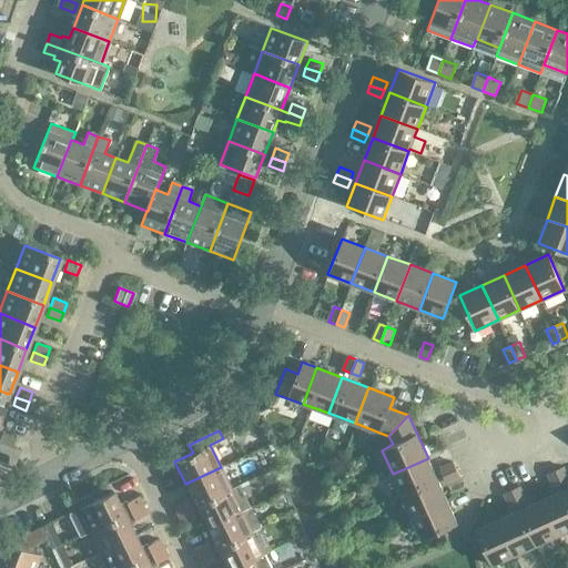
[(0,437),(0,443),(11,447),(16,437),(2,433),(0,437)]
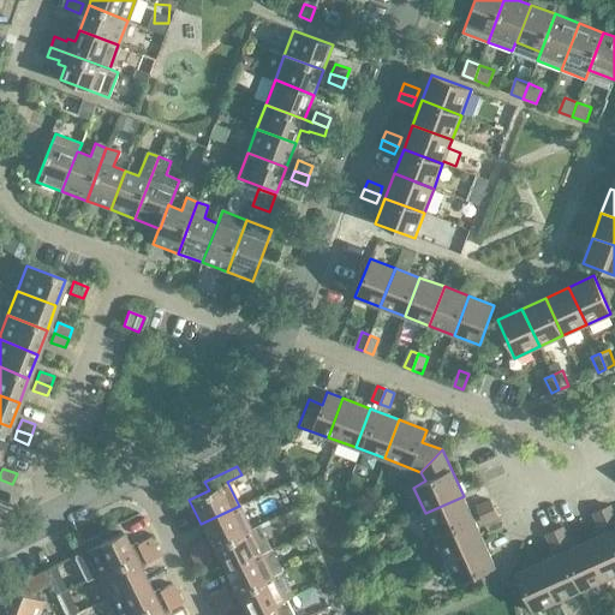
[(425,513),(437,539),(475,523),(464,496),(425,513)]
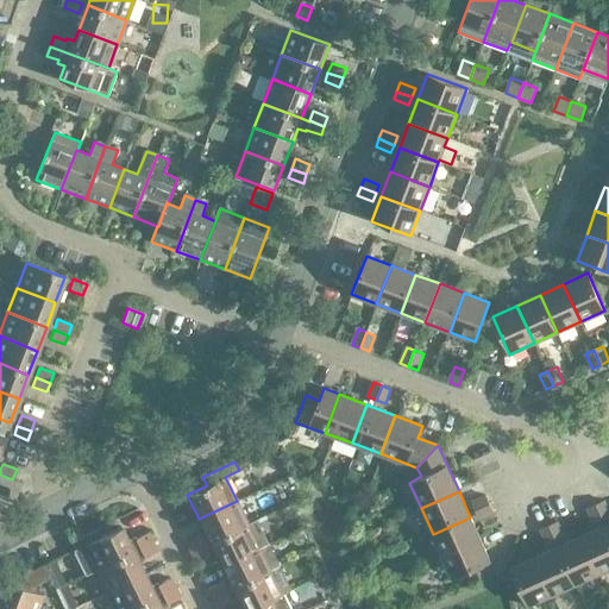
[(472,502),(476,510),(490,503),(487,495),(472,502)]
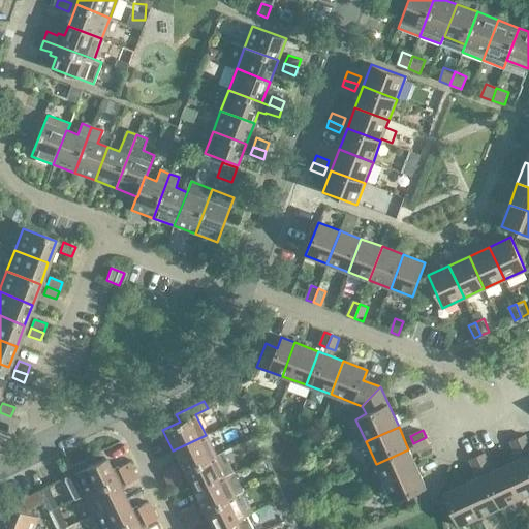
[(173,450),(182,470),(214,454),(206,435),(173,450)]
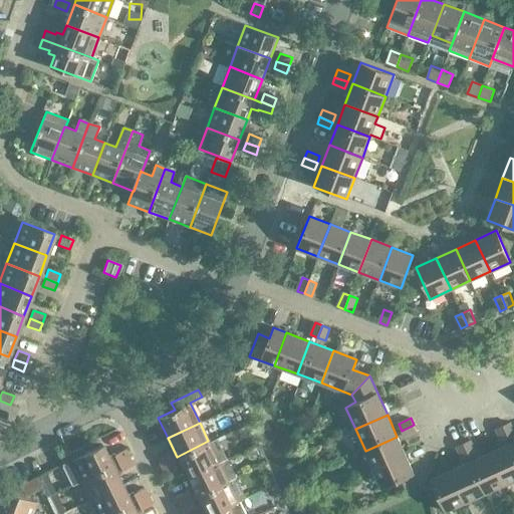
[(503,426),(508,438),(513,435),(513,431),(510,423),(503,426)]
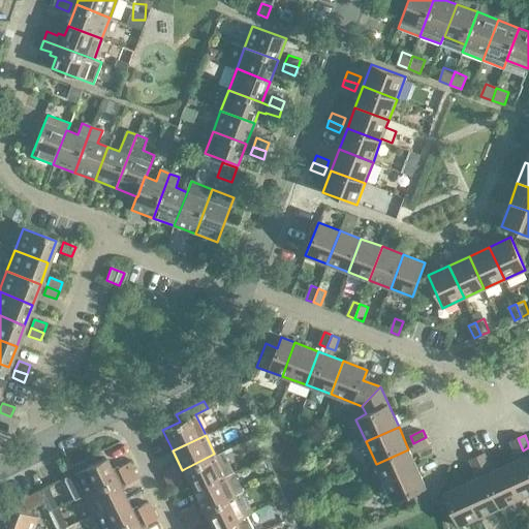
[(426,437),(413,443),(416,450),(429,444),(426,437)]
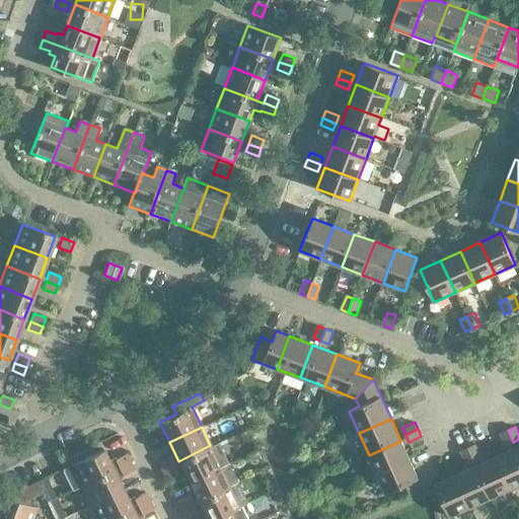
[(513,442),(508,430),(501,432),(506,445),(513,442)]
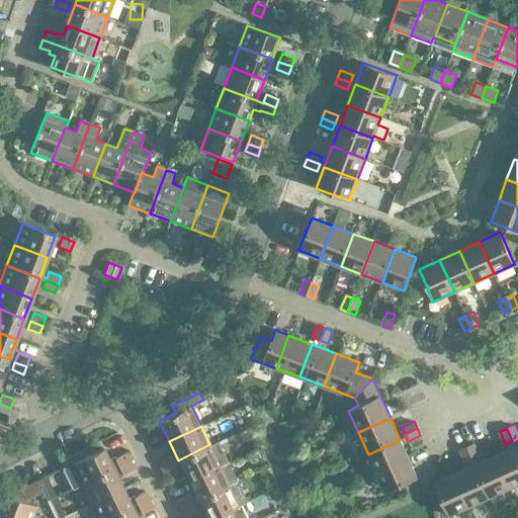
[(400,440),(368,454),(378,477),(410,462),(400,440)]
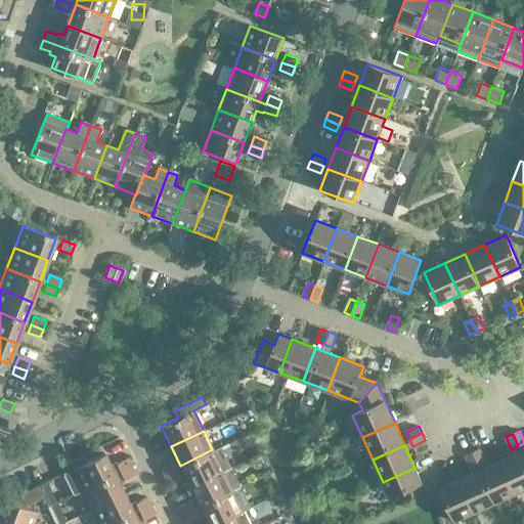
[(219,446),(212,449),(180,466),(190,486),(229,468),(219,446)]
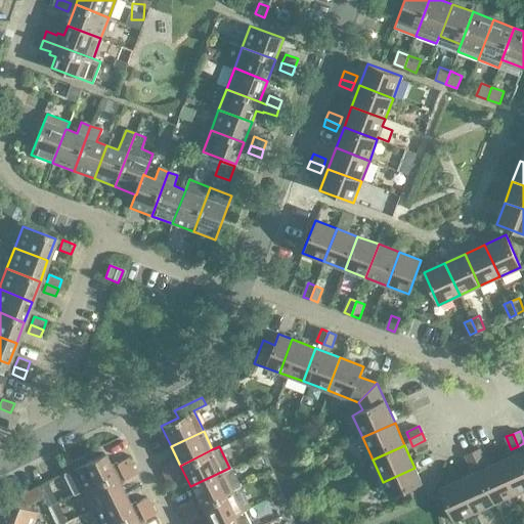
[(472,451),(477,465),(484,462),(479,449),(472,451)]
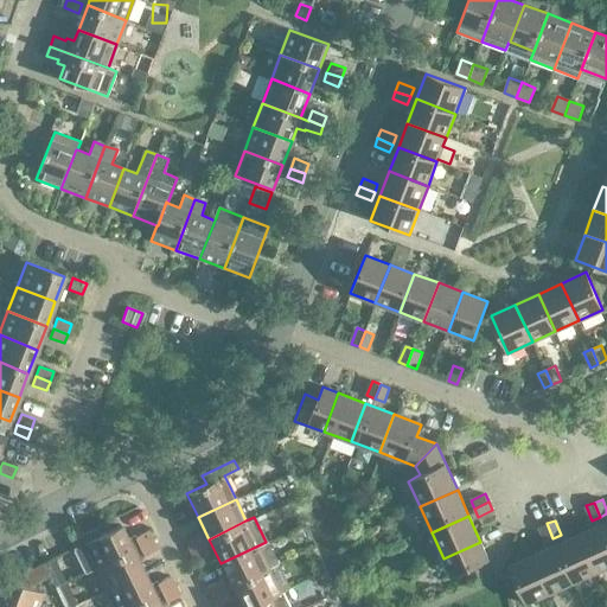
[(553,538),(547,523),(540,526),(545,542),(553,538)]
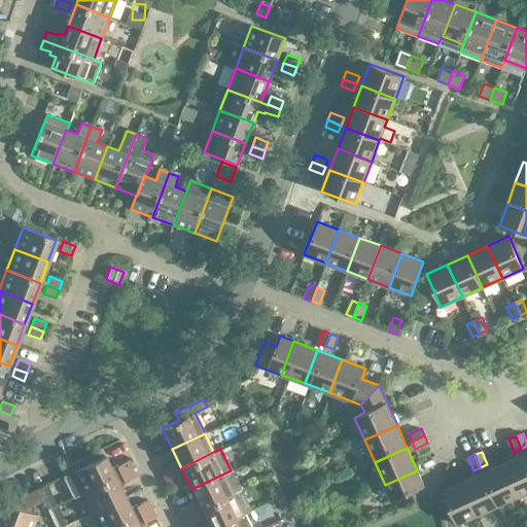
[(526,461),(524,454),(503,463),(518,496),(526,492),(526,461)]
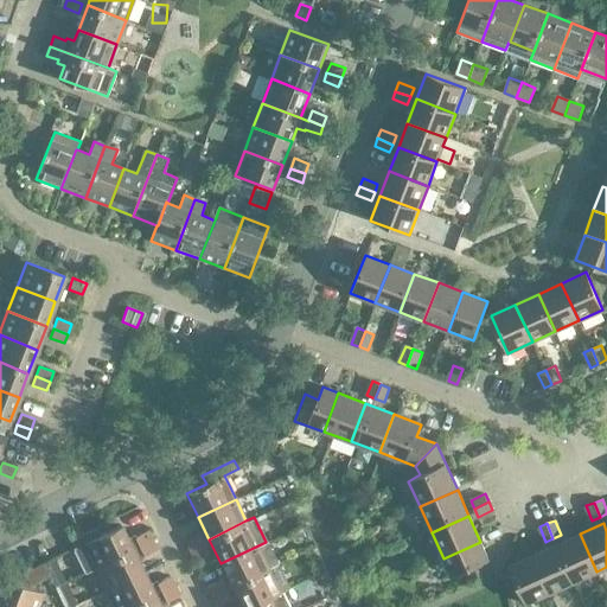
[(83,544),(95,568),(132,550),(120,525),(83,544)]
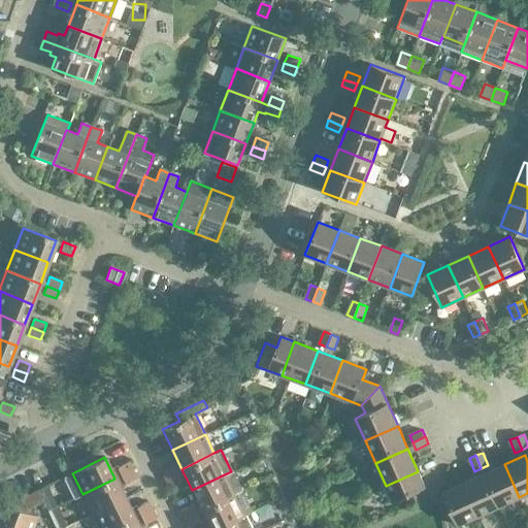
[(117,467),(121,475),(133,469),(129,461),(117,467)]
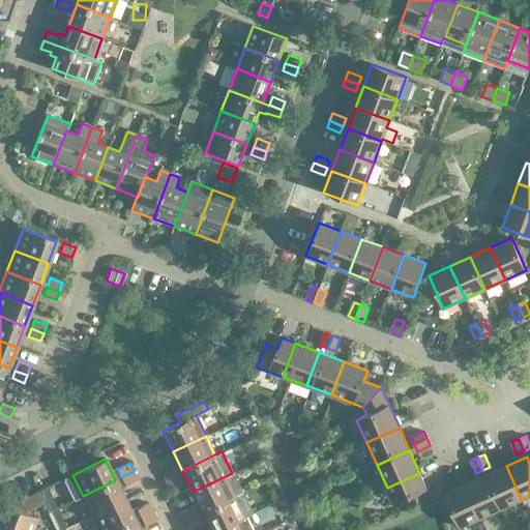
[(486,475),(500,508),(521,499),(506,466),(486,475)]
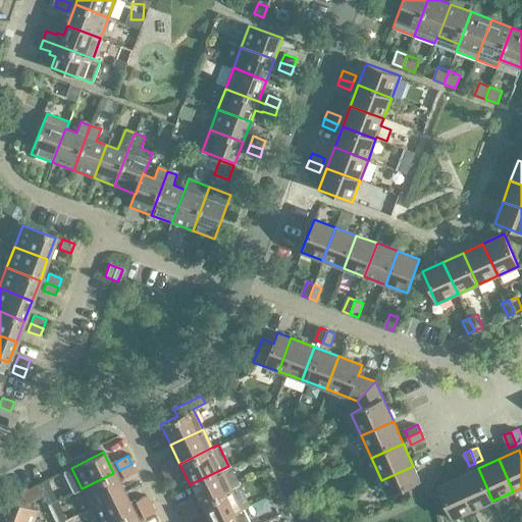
[(159,465),(163,473),(174,468),(170,460),(159,465)]
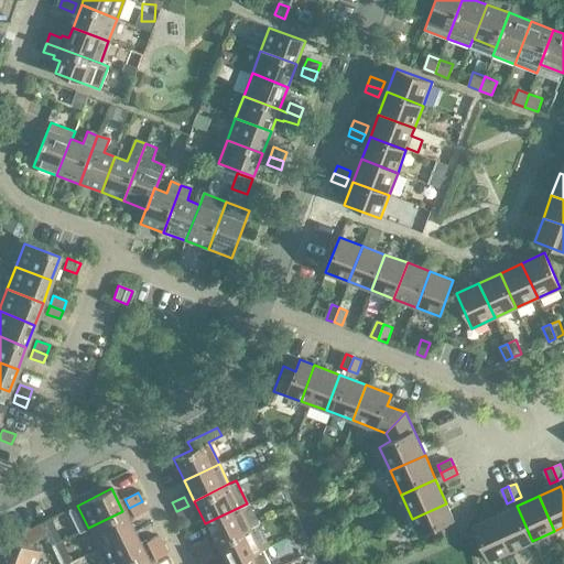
[(142,501),(129,508),(133,516),(147,510),(142,501)]
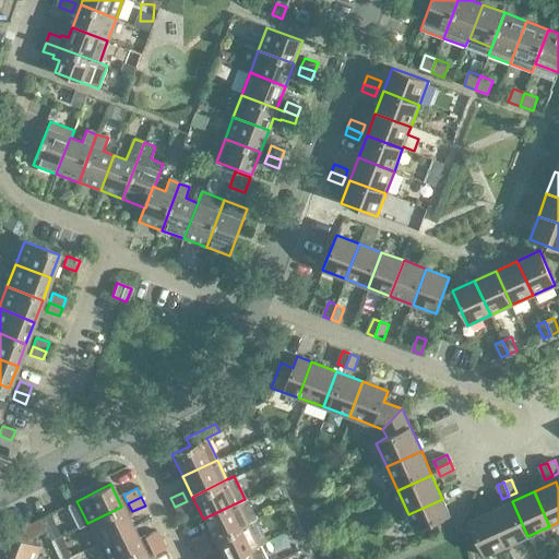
[(256,520),(245,499),(203,519),(209,531),(203,534),(203,535),(207,543),(256,520)]
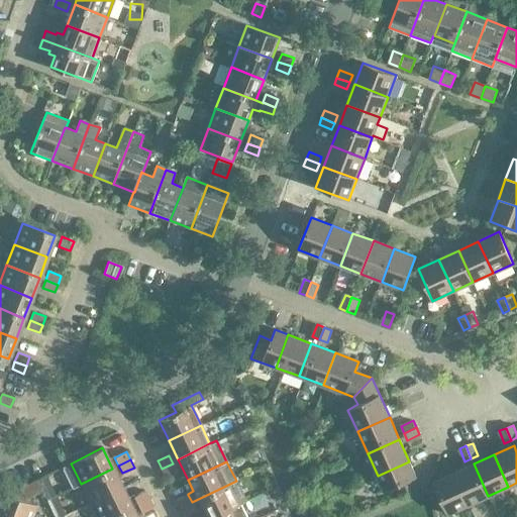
[(409,461),(378,476),(384,491),(396,485),(400,493),(415,486),(411,479),(416,477),(409,461)]
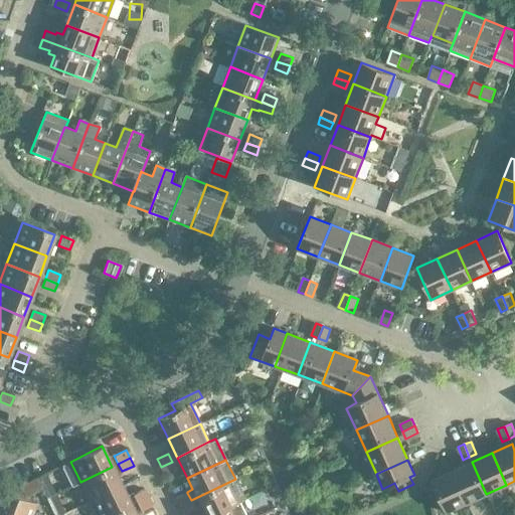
[(172,462),(161,467),(165,475),(176,470),(172,462)]
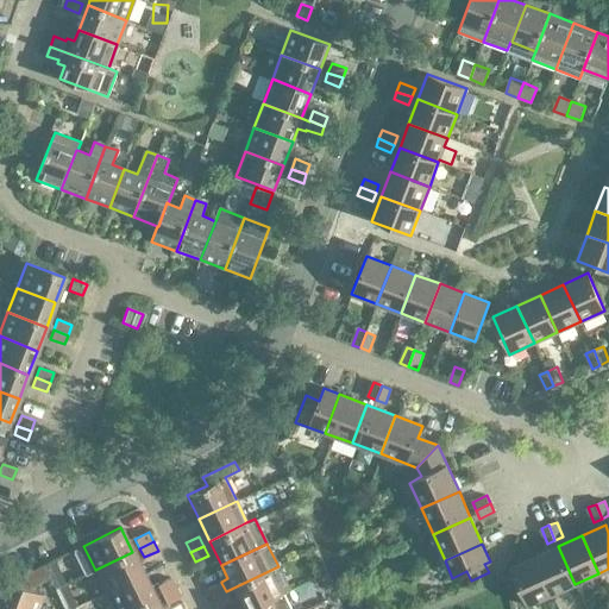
[(534,557),(552,595),(575,584),(558,546),(534,557)]
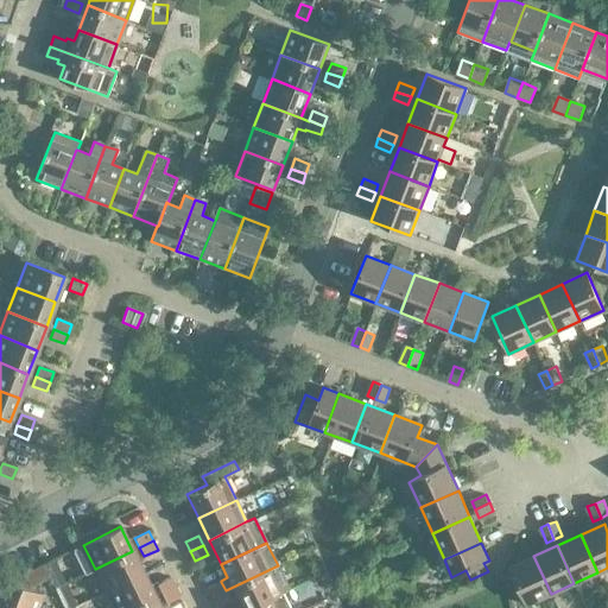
[(95,569),(106,591),(144,574),(132,551),(95,569)]
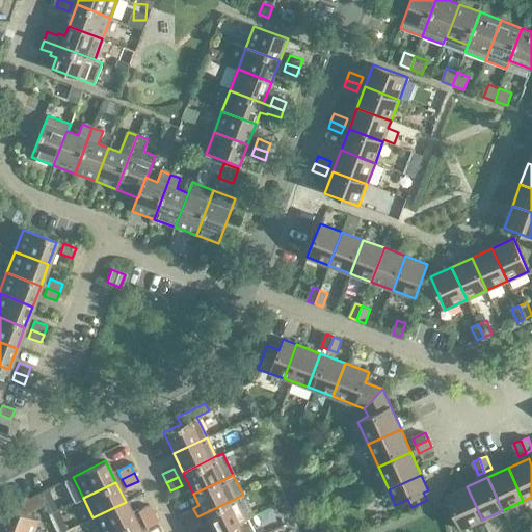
[(482,520),(467,486),(446,496),(449,501),(441,505),(447,520),(455,516),(461,529),(482,520)]
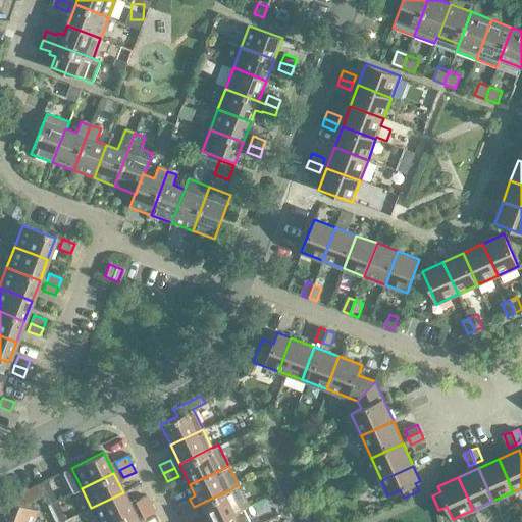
[(48,487),(42,478),(24,489),(32,499),(48,487)]
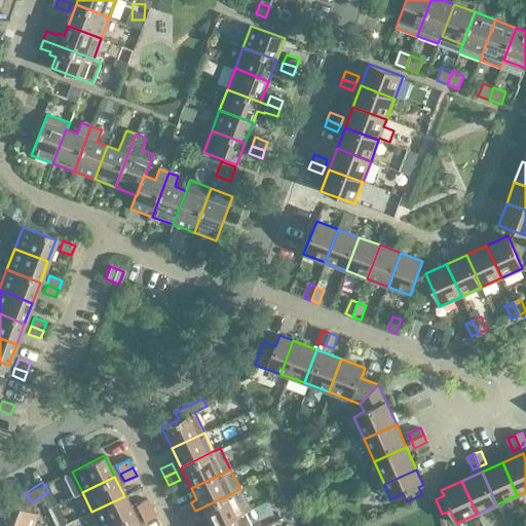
[(205,518),(209,525),(212,525),(242,512),(250,508),(240,489),(195,511),(199,519),(199,520),(205,518)]
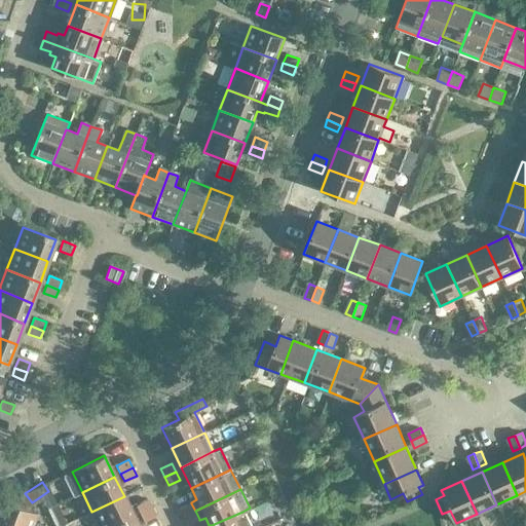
[(91,512),(98,525),(113,525),(152,508),(148,499),(137,505),(136,504),(129,508),(124,496),(91,512)]
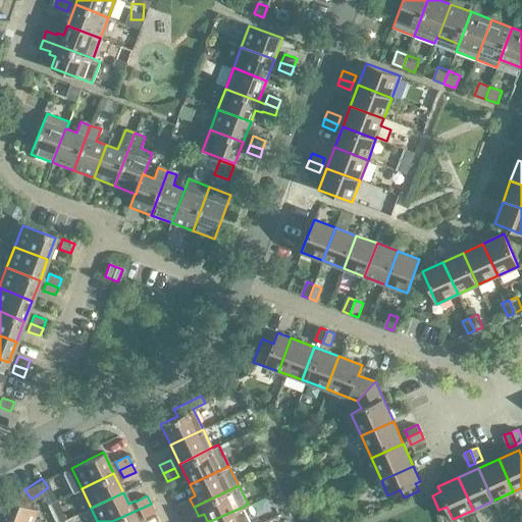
[(0,506),(0,521),(2,521),(32,521),(37,511),(3,499),(0,506)]
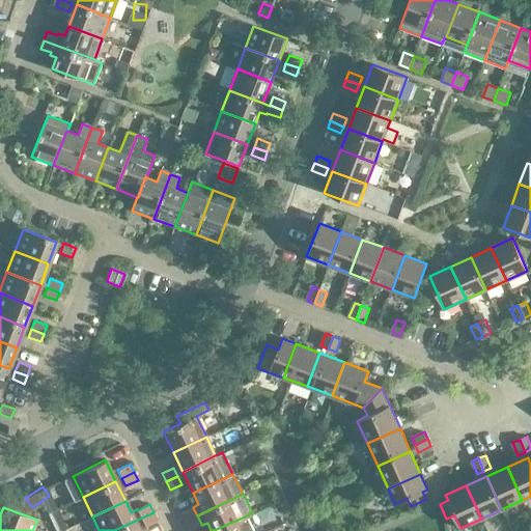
[(182,513),(185,522),(197,515),(193,508),(182,513)]
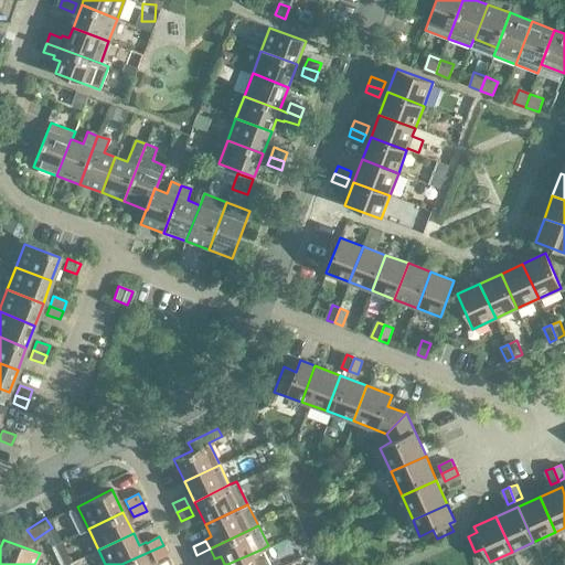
[(163,545),(121,564),(148,564),(156,562),(155,560),(167,554),(163,545)]
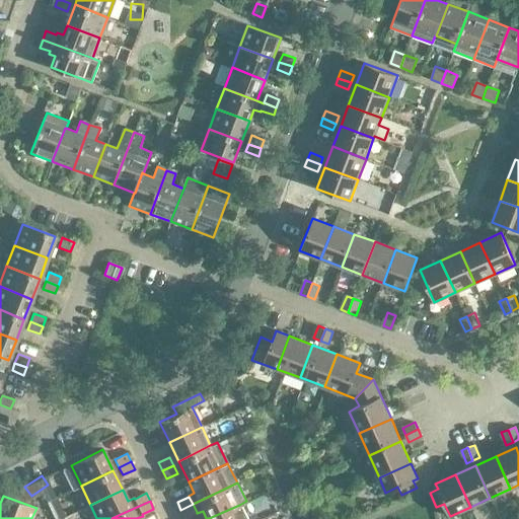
[(193,504),(180,510),(184,518),(197,512),(193,504)]
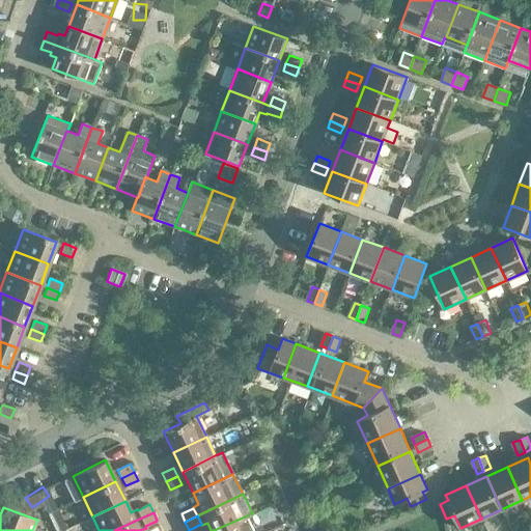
[(251,530),(249,525),(244,520),(246,519),(245,516),(214,530),(251,530)]
